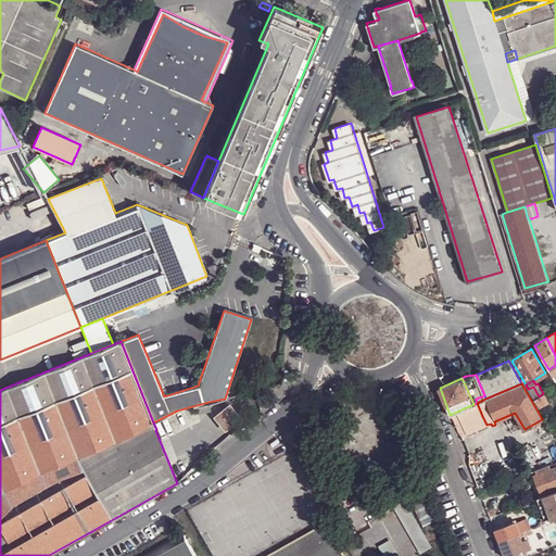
[(548,402),(543,393),(539,396),(533,387),(528,389),(539,407),(548,402)]
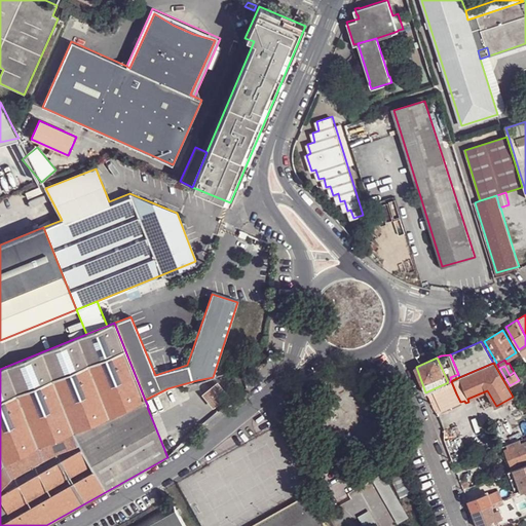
[(197,380),(186,383),(188,389),(199,386),(197,380)]
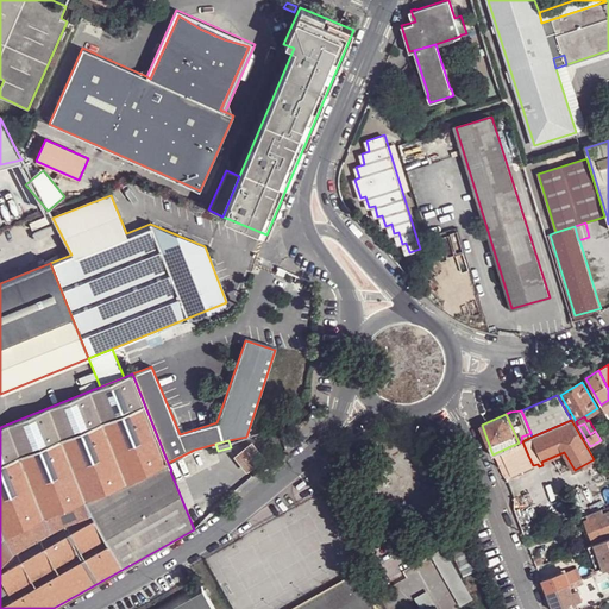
[(265,457),(251,440),(233,457),(246,472),(265,457)]
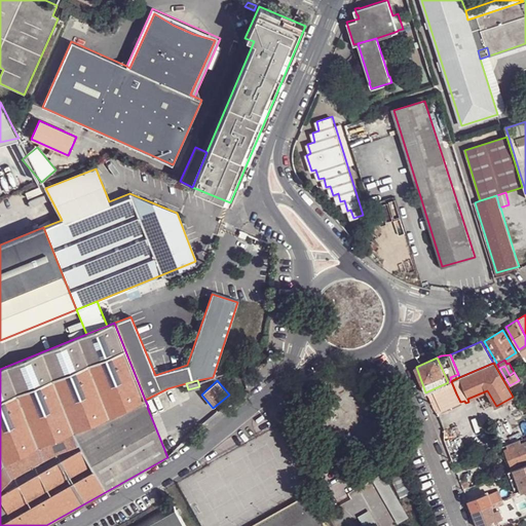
[(456,393),(451,381),(448,382),(425,392),(431,403),(456,393)]
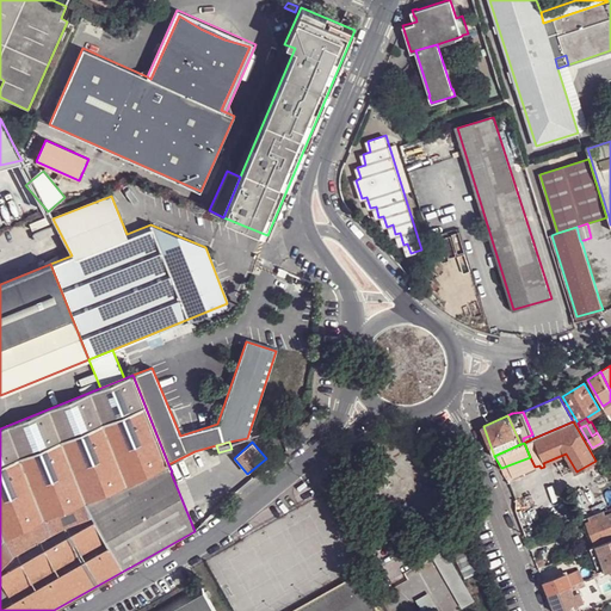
[(207,455),(201,458),(205,468),(211,464),(207,455)]
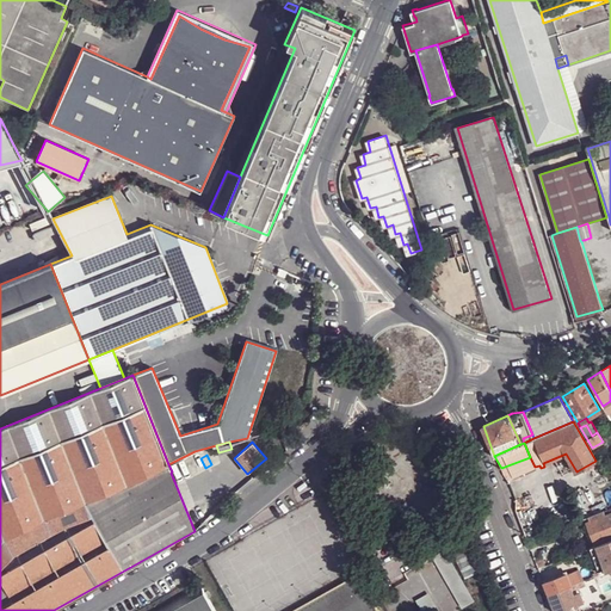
[(597,542),(610,536),(610,507),(591,516),(592,520),(588,522),(596,539),(597,542)]
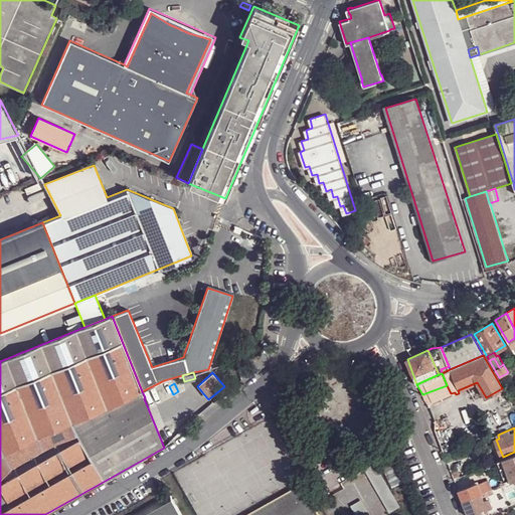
[(514,455),(504,460),(508,472),(504,474),(501,475),(504,484),(514,479),(514,455)]
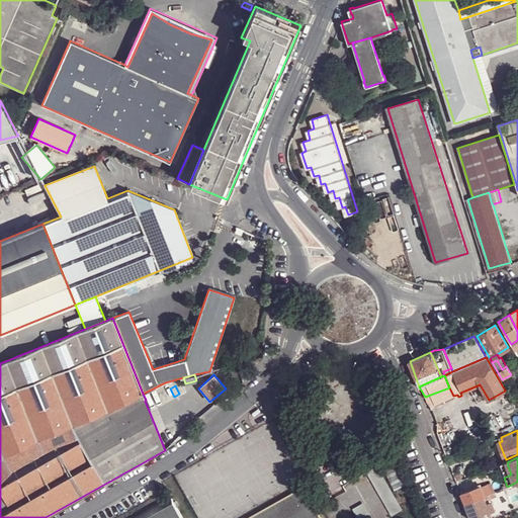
[(511,475),(507,462),(502,464),(507,477),(511,475)]
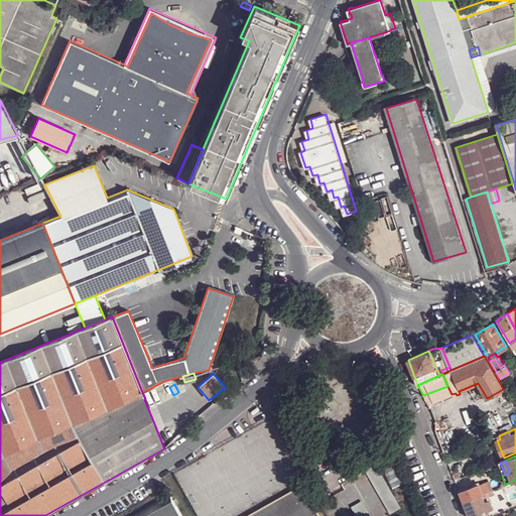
[(390,514),(402,508),(377,465),(366,471),(390,514)]
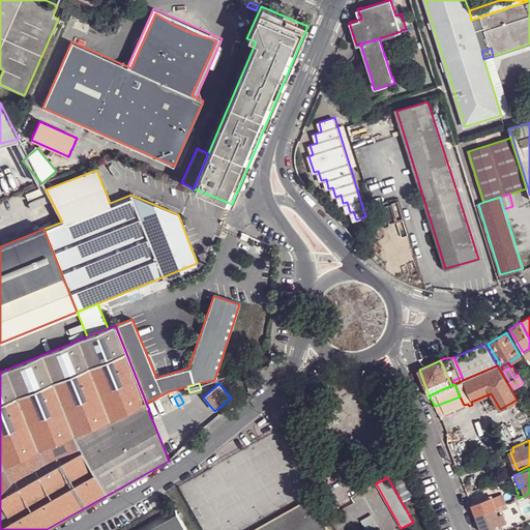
[(468,493),(473,491),(470,481),(464,483),(468,493)]
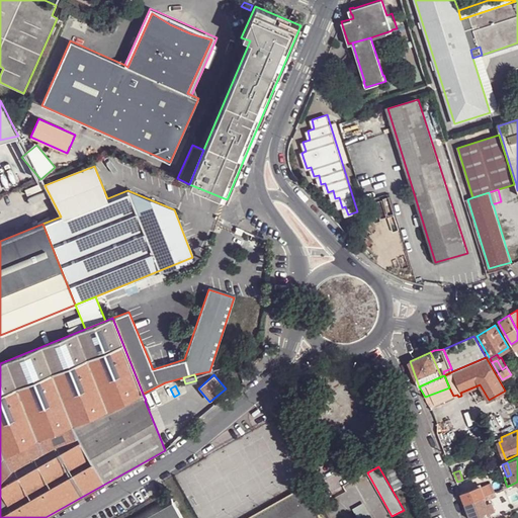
[(491,482),(482,485),(486,495),(495,492),(491,482)]
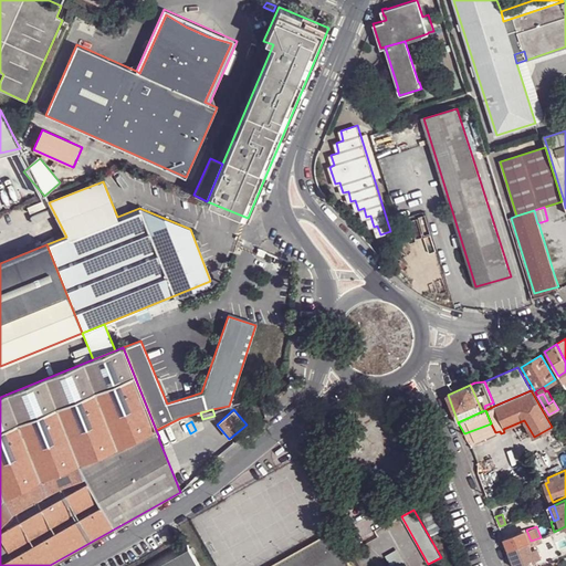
[(504,538),(509,549),(531,541),(526,530),(504,538)]
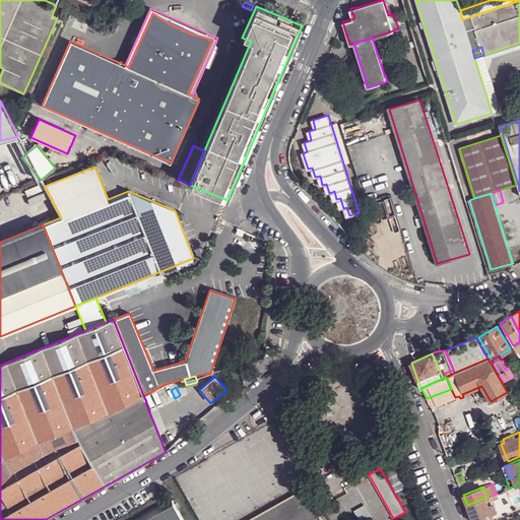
[(322,519),(306,489),(249,519),(322,519)]
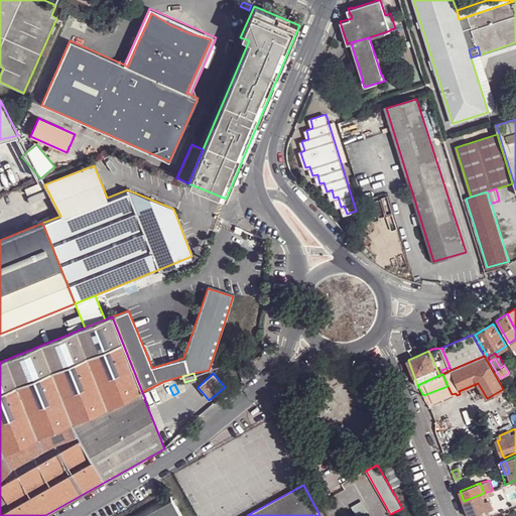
[(491,497),(495,495),(493,490),(484,493),(486,499),(491,497)]
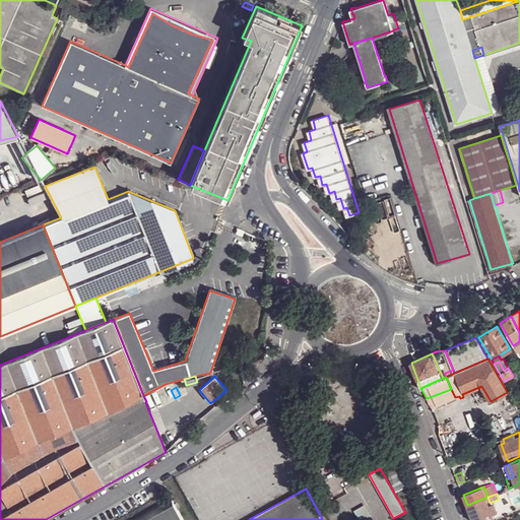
[(184,519),(171,497),(129,519),(184,519)]
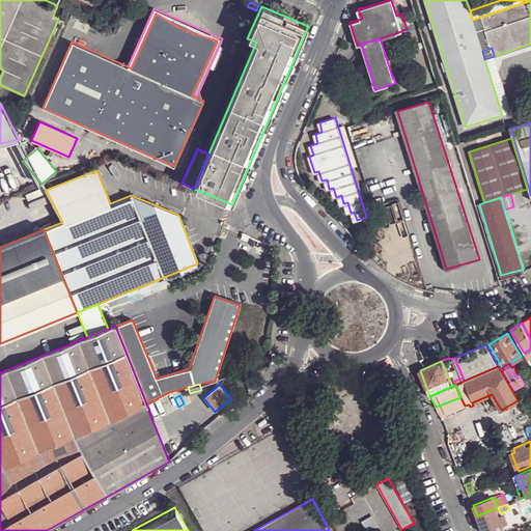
[(498,507),(477,515),(482,530),(504,530),(507,530),(506,530),(500,513),(498,507)]
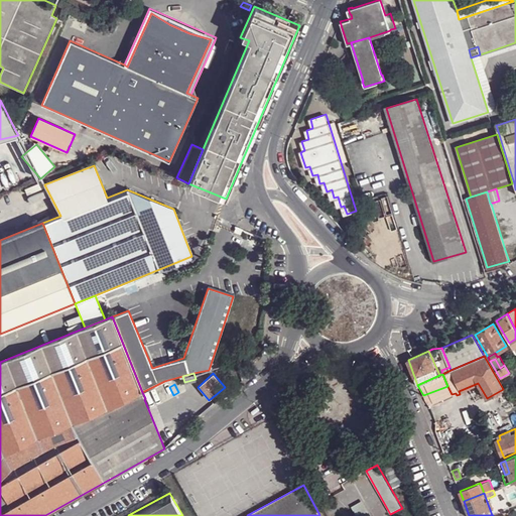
[(491,497),(486,499),(492,515),(497,513),(491,497)]
